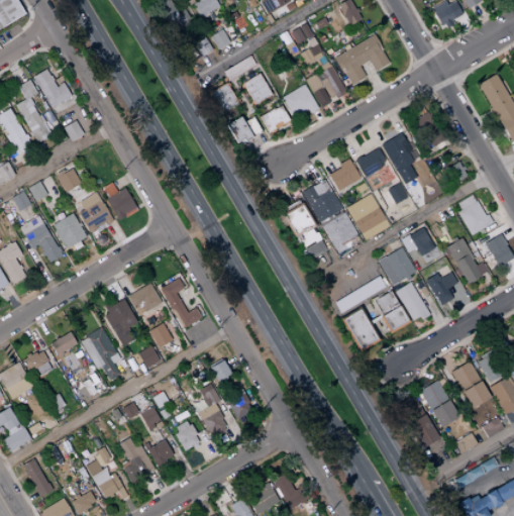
[(19,0),(27,13),(0,28),(0,0),(19,0)]
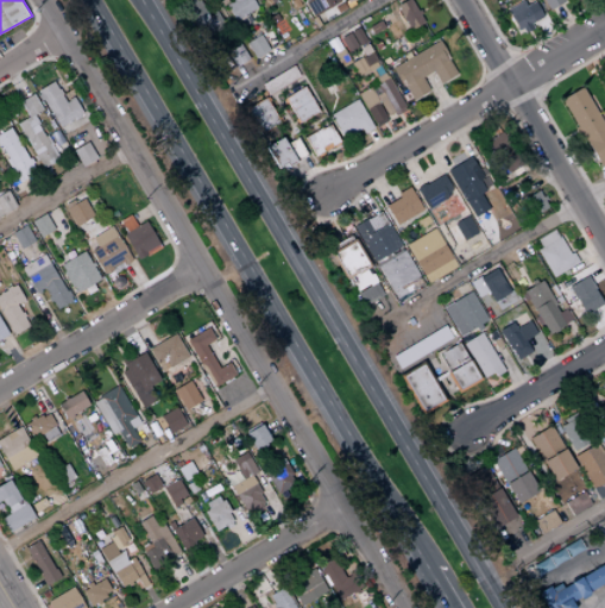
[(184,2),(188,0),(203,0),(212,16),(215,13),(214,12),(219,10),(228,26),(206,39),(184,2)]
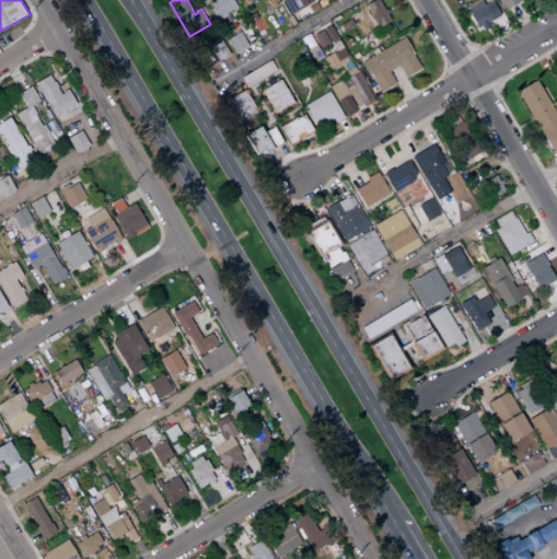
[(219,19),(210,3),(215,1),(215,2),(218,0),(236,0),(240,6),(219,19)]
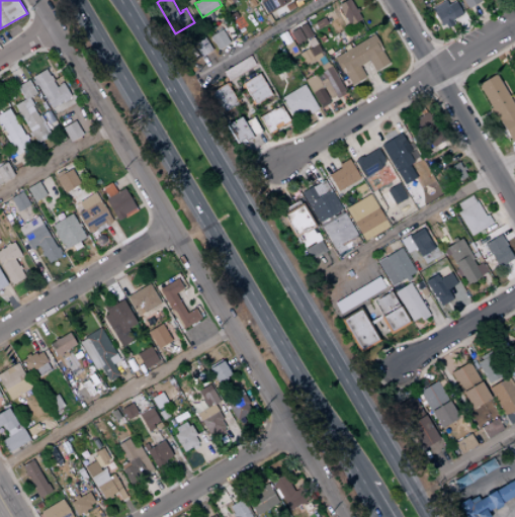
[(277,10),(277,9),(269,14),(262,1),(264,0),(291,0),(292,1),(277,10)]
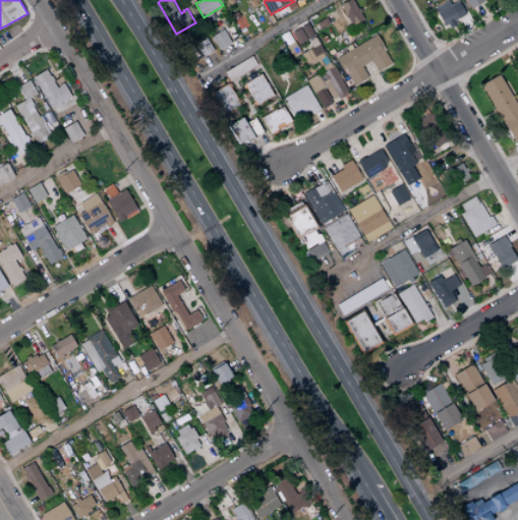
[(354,26),(342,4),(350,0),(355,0),(359,8),(362,7),(362,8),(364,11),(362,12),(365,18),(354,26)]
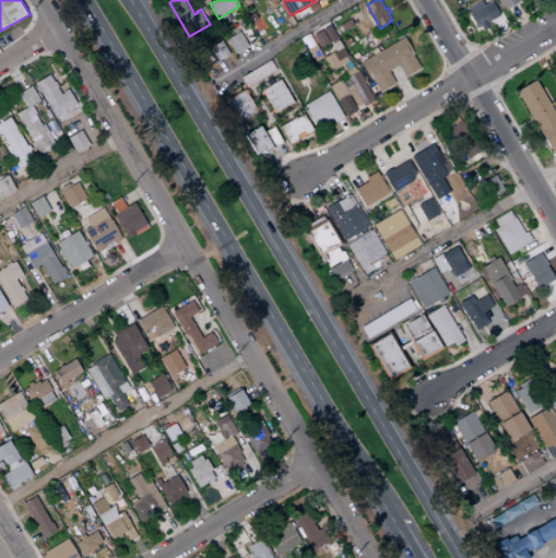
[(469,8),(482,0),(484,0),(486,4),(494,0),(501,14),(491,21),(493,25),(488,27),(485,30),(483,25),(478,27),(469,9),(469,8)]
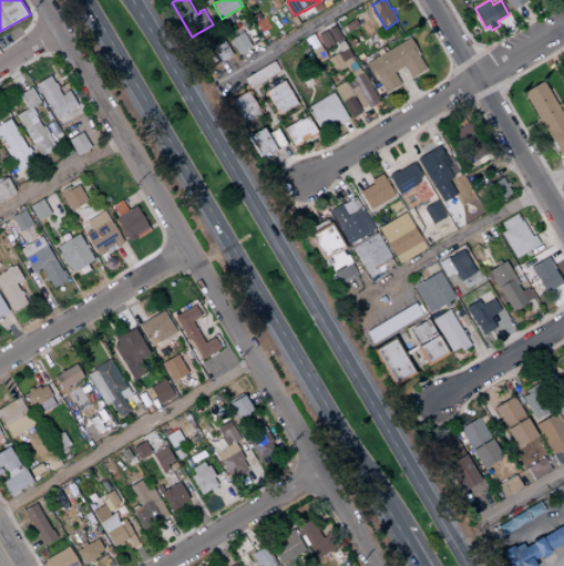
[(529,0),(515,9),(510,0),(529,0)]
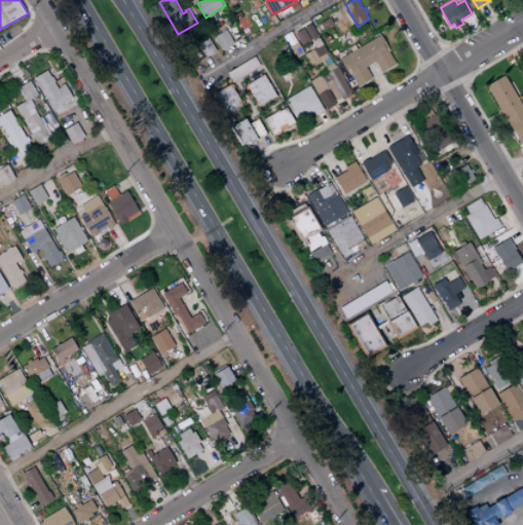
[(331,15),(336,24),(323,31),(319,23),(331,15)]
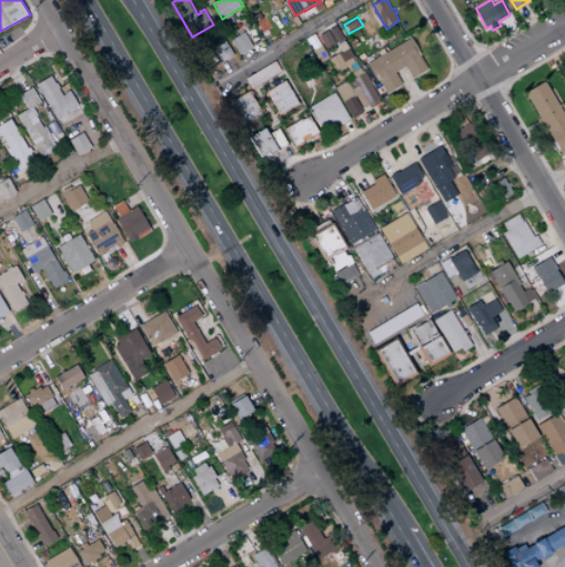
[(339,41),(331,29),(338,26),(344,38),(339,41)]
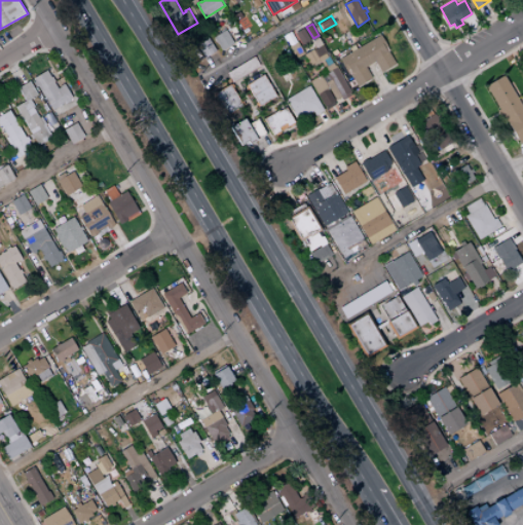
[(304,44),(296,32),(305,28),(312,40),(304,44)]
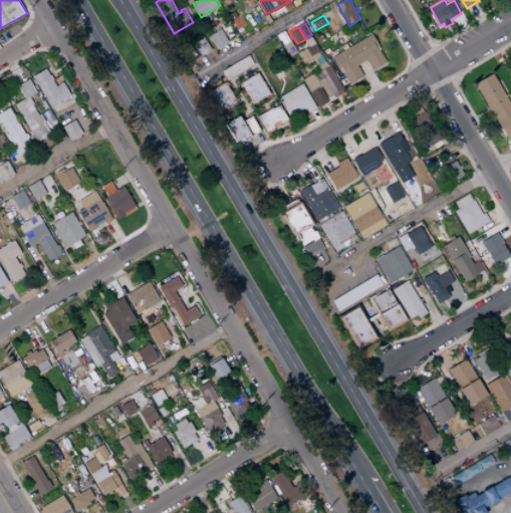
[(210,35),(222,28),(230,41),(219,49),(210,35)]
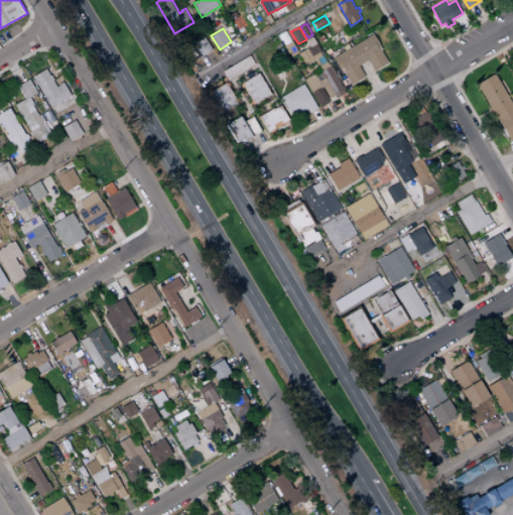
[(335,57),(355,45),(375,33),(382,44),(381,44),(384,49),(383,50),(390,61),(376,71),(369,59),(360,65),(367,76),(353,84),(346,72),(345,73),(342,69),(341,69),(335,57)]
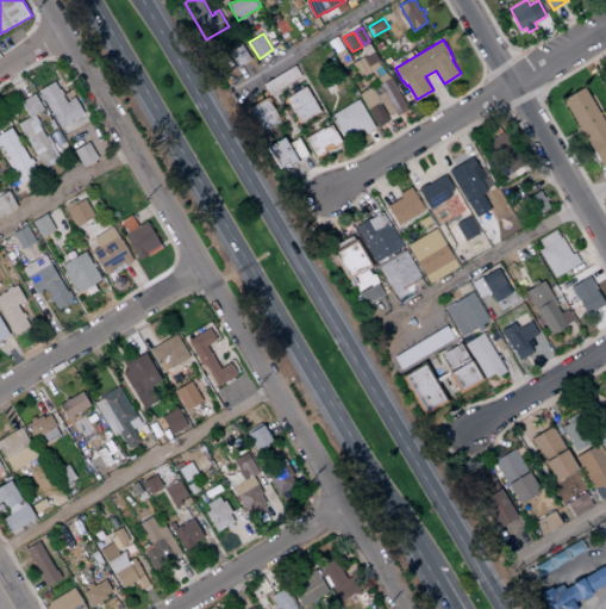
[(252,58),(243,42),(229,50),(238,67),(252,58)]
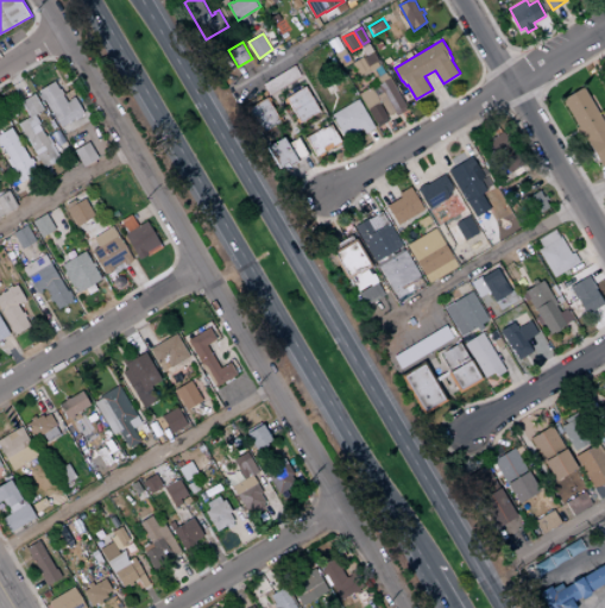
[(369,55),(364,46),(371,43),(376,51),(369,55)]
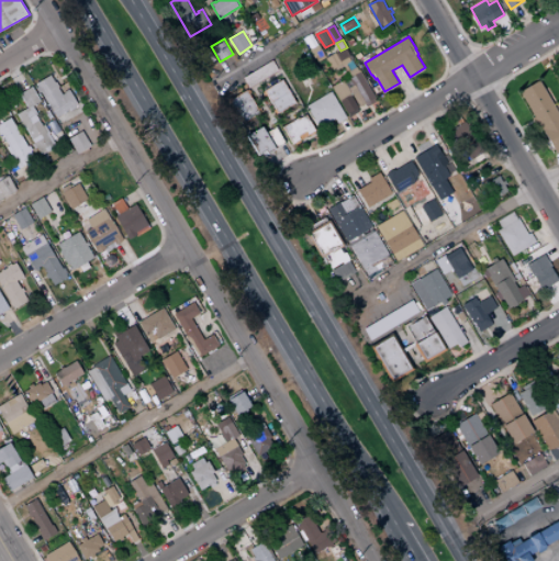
[(311,49),(320,44),(327,57),(319,62),(317,59),(316,59),(311,49)]
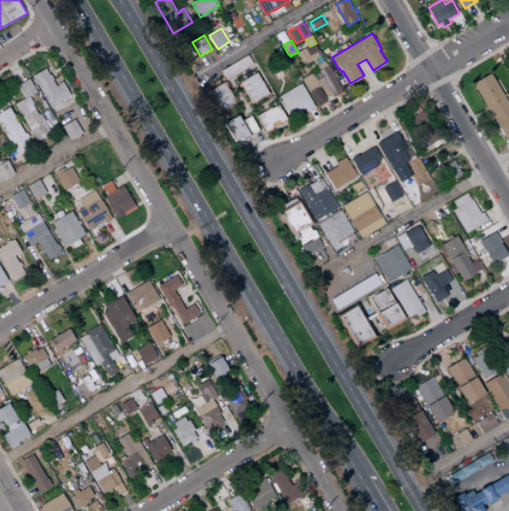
[(311,55),(320,50),(316,43),(310,46),(307,48),(311,55)]
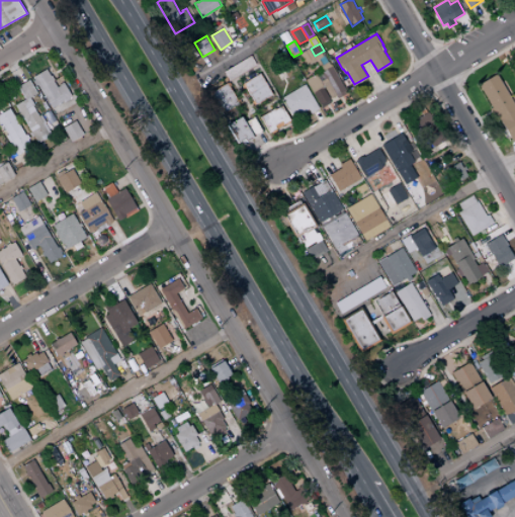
[(308,66),(301,53),(310,48),(311,49),(315,56),(317,61),(308,66)]
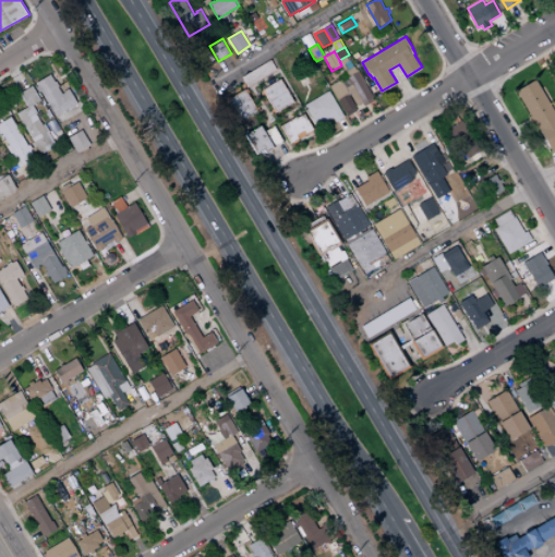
[(248,86),(277,71),(272,60),(242,76),(248,86)]
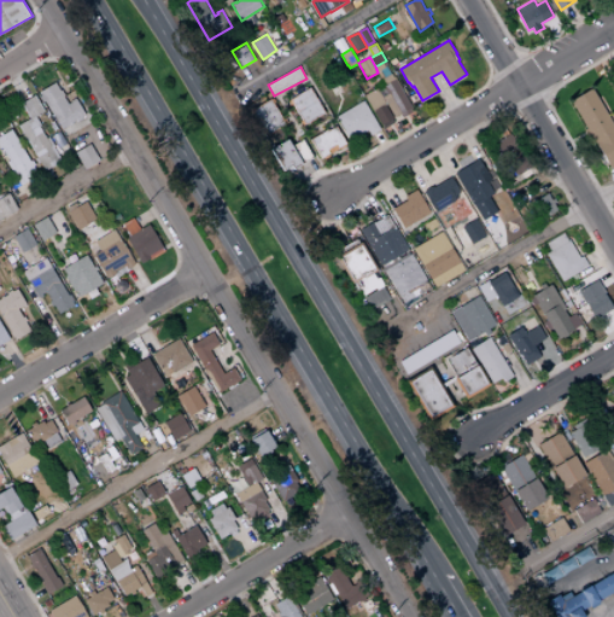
[(415,110),(398,79),(397,80),(393,73),(381,80),(384,85),(366,94),(382,123),(384,123),(386,127),(415,110)]
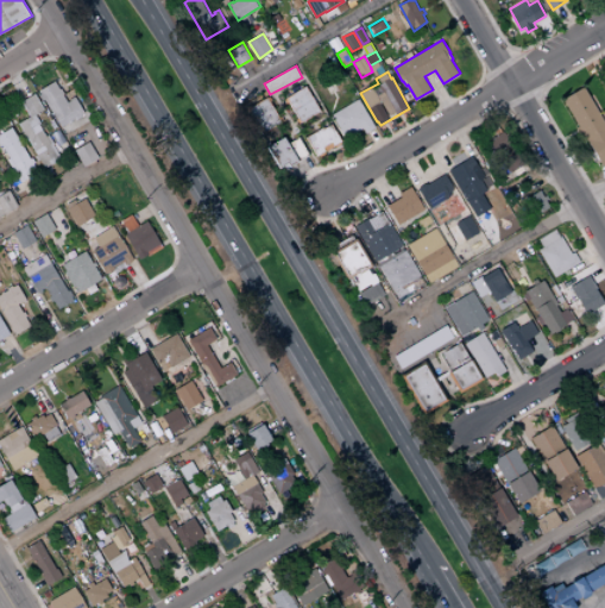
[(62,126),(45,99),(44,100),(41,94),(42,93),(41,89),(56,80),(61,88),(62,87),(65,94),(64,94),(69,101),(71,100),(70,99),(75,95),(86,112),(82,114),(82,116),(77,119),(76,118),(73,120),(73,121),(70,123),(70,121),(62,126)]
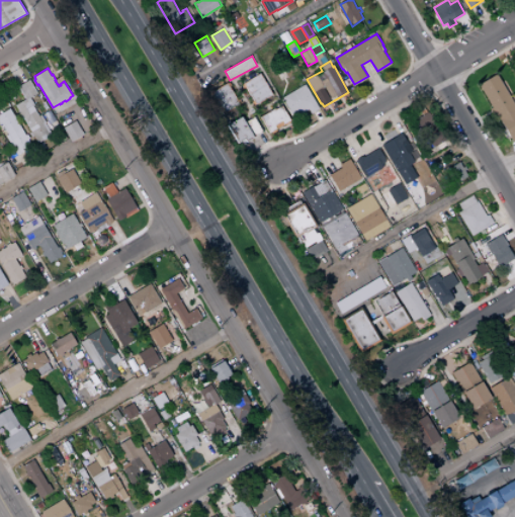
[(514,103),(498,74),(480,83),(511,142),(514,140),(514,103)]
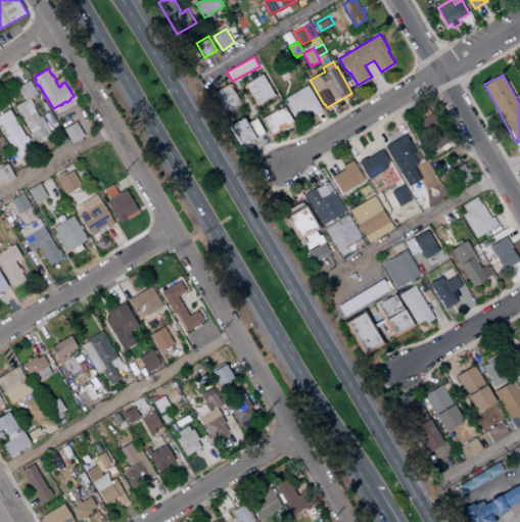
[(245,86),(262,76),(275,97),(258,106),(245,86)]
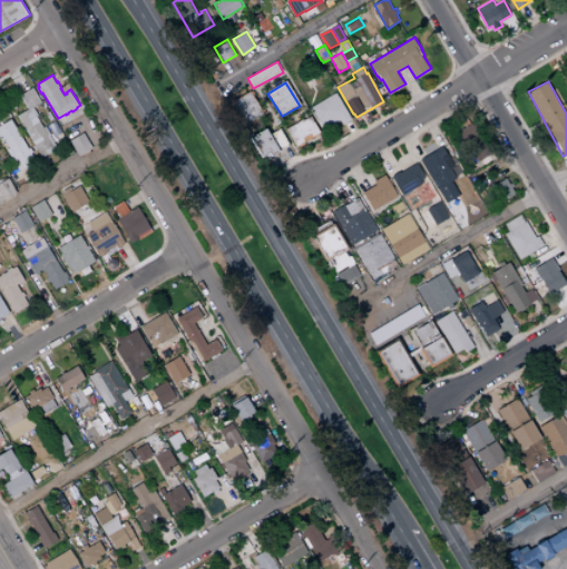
[(44,157),(38,149),(37,150),(33,145),(36,144),(18,115),(29,108),(21,95),(33,87),(42,101),(35,106),(39,114),(38,115),(45,126),(47,125),(51,134),(59,147),(44,157)]
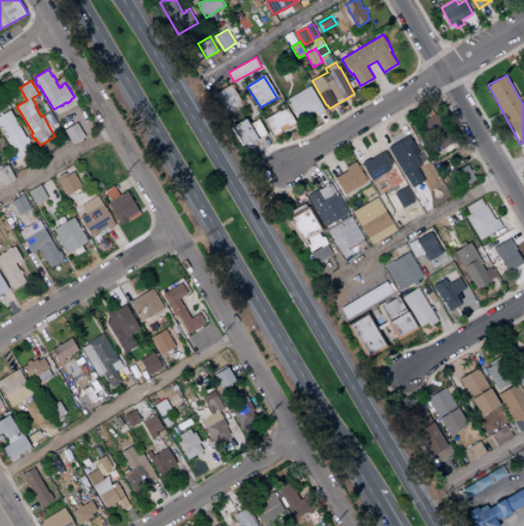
[(288,98),(312,84),(326,109),(318,113),(317,114),(315,111),(301,119),(288,98)]
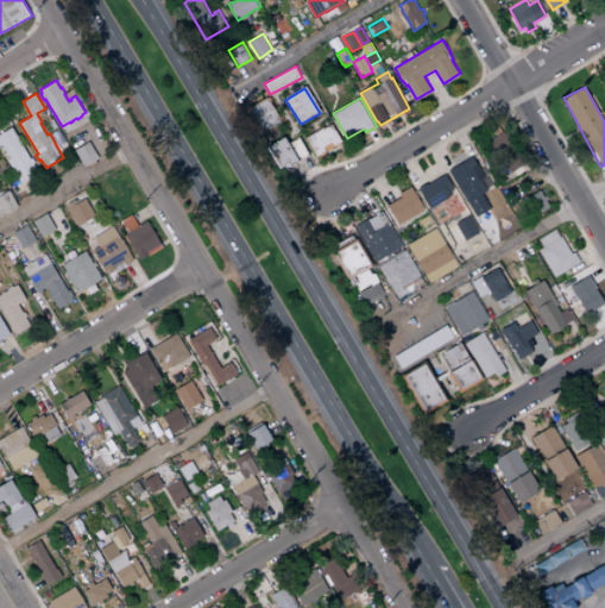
[(249,111),(266,100),(269,104),(281,125),(263,136),(249,111)]
